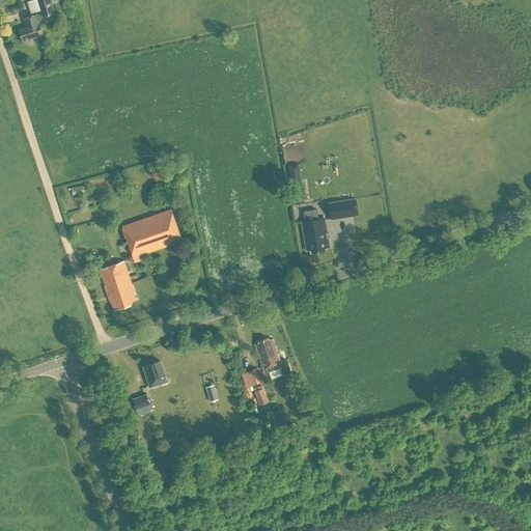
[(37,0),(44,17),(55,14),(50,0),(37,0)]
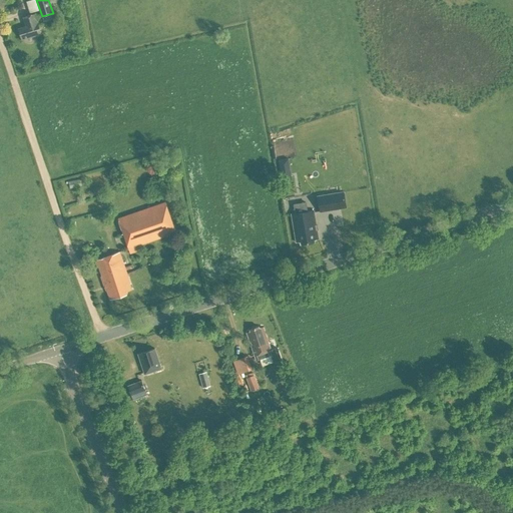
[(26,26),(18,29),(22,40),(41,34),(37,21),(37,22),(35,14),(23,17),(26,26)]
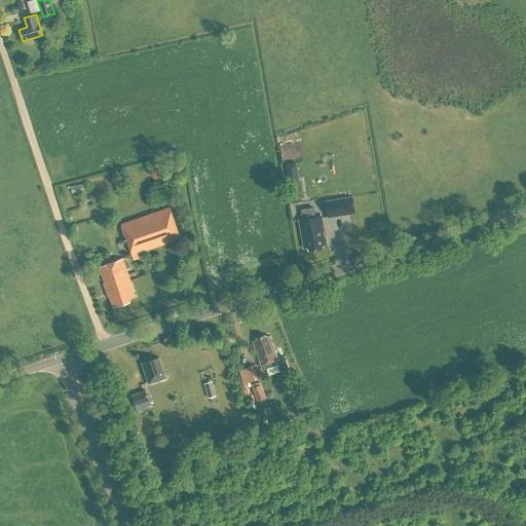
[(295,167),(286,170),(288,178),(296,177),(295,167)]
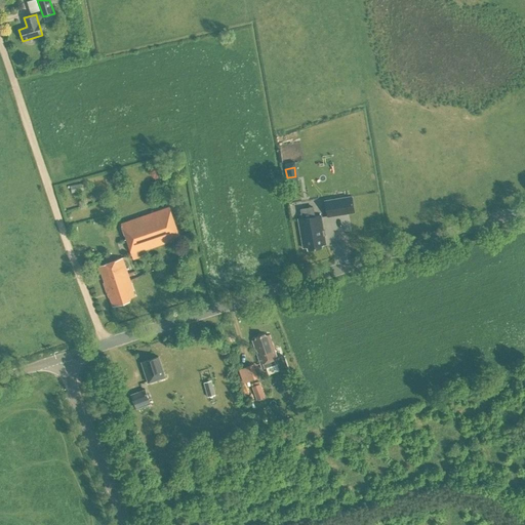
[(352,196),(325,200),(327,217),(355,212),(352,196)]
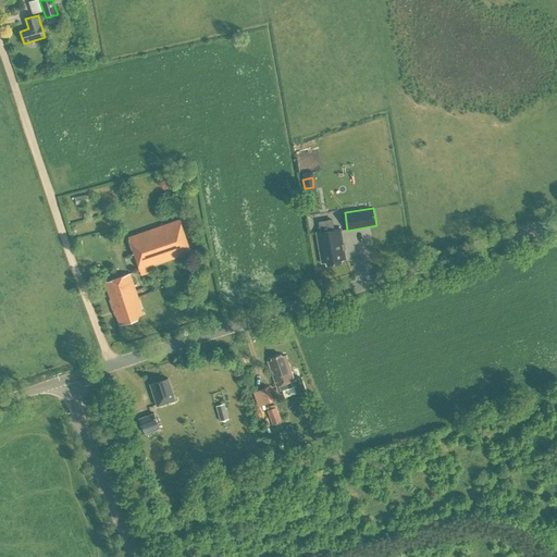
[(128,237),(141,275),(150,272),(148,268),(190,252),(180,220),(128,237)]
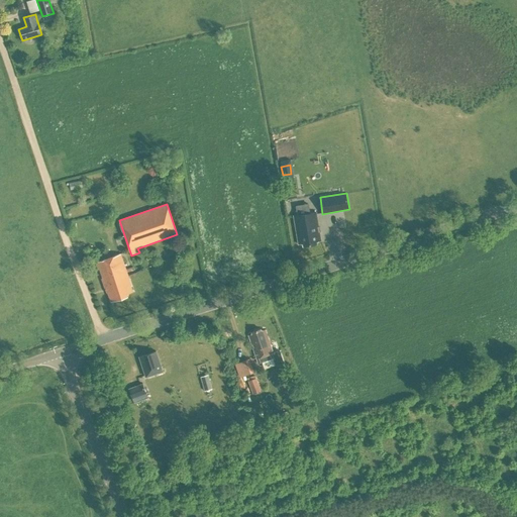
[(294,216),(299,243),(306,242),(306,245),(315,243),(314,241),(320,240),(316,213),(294,216)]
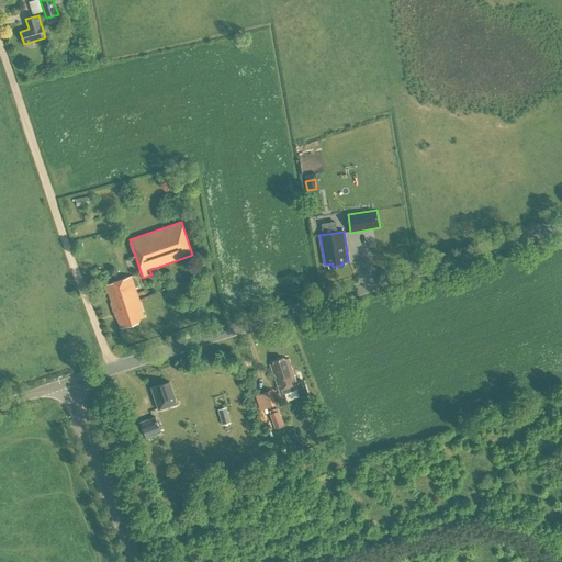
[(131,276),(104,285),(114,314),(115,314),(116,318),(117,318),(121,328),(139,322),(138,319),(144,317),(142,311),(143,311),(131,276)]
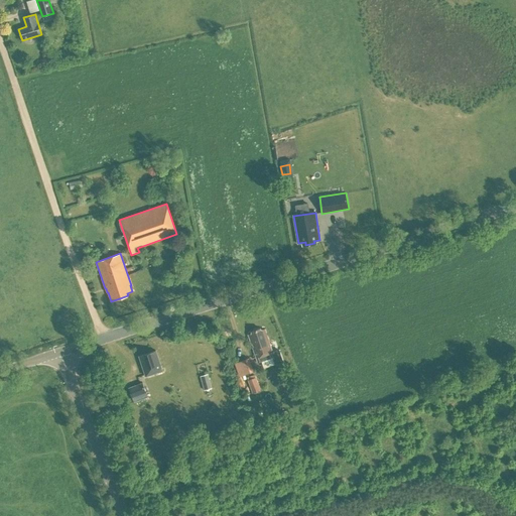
[(256,358),(262,356),(264,361),(273,358),(271,353),(272,352),(268,342),(267,342),(266,339),(267,338),(264,330),(260,331),(260,329),(252,332),(252,334),(248,335),(256,358)]
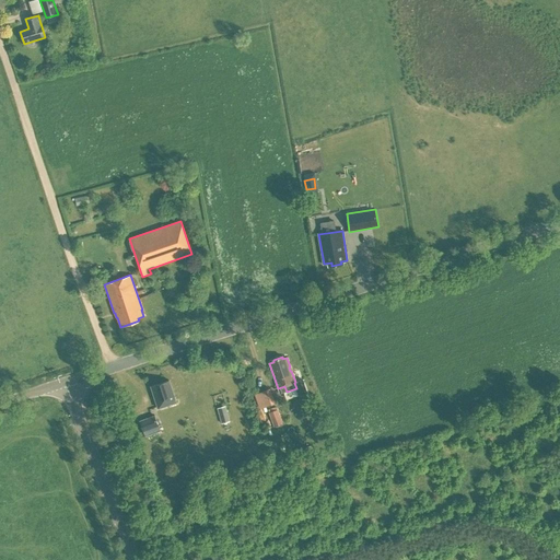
[(168,381),(151,386),(159,408),(176,403),(168,381)]
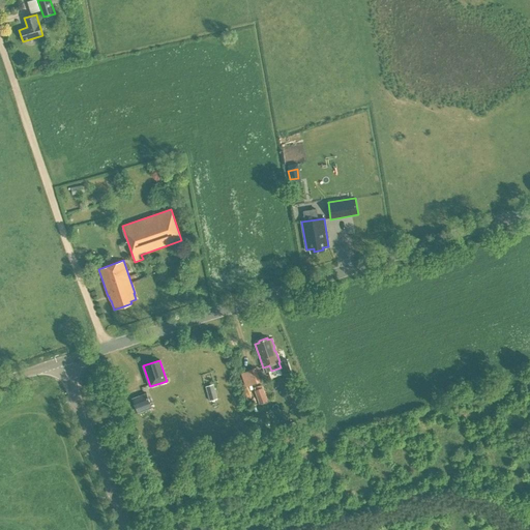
[(260,382),(256,367),(248,371),(254,384),(260,382)]
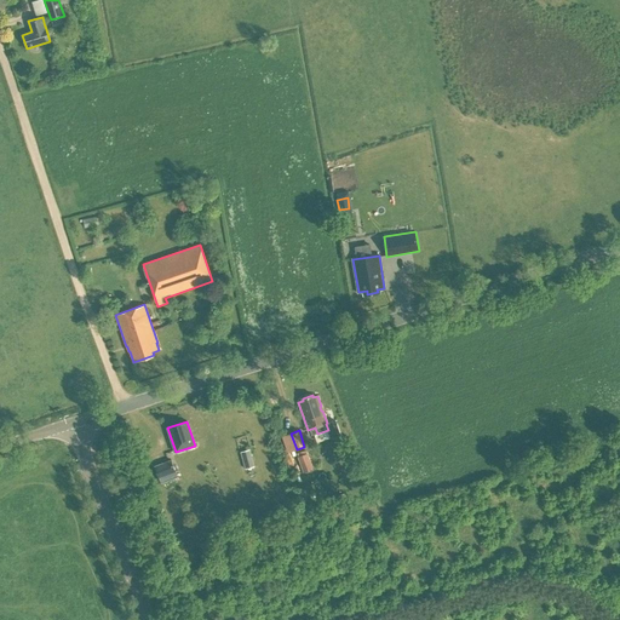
[(247,469),(257,466),(252,449),(242,452),(247,469)]
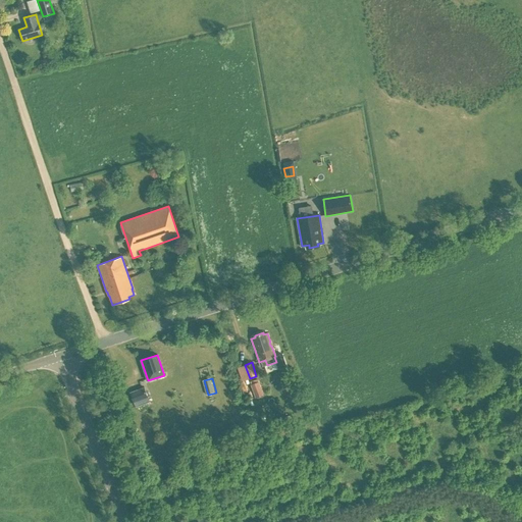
[(256,398),(264,395),(258,379),(250,382),(256,398)]
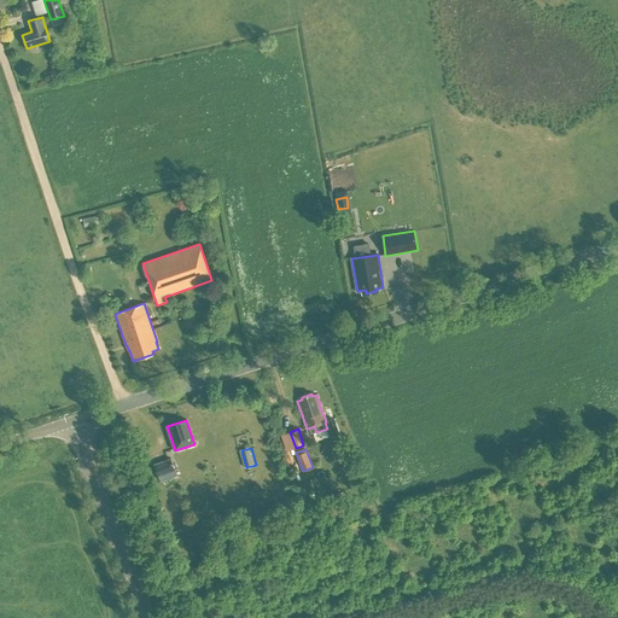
[(178,476),(170,458),(153,464),(161,483),(178,476)]
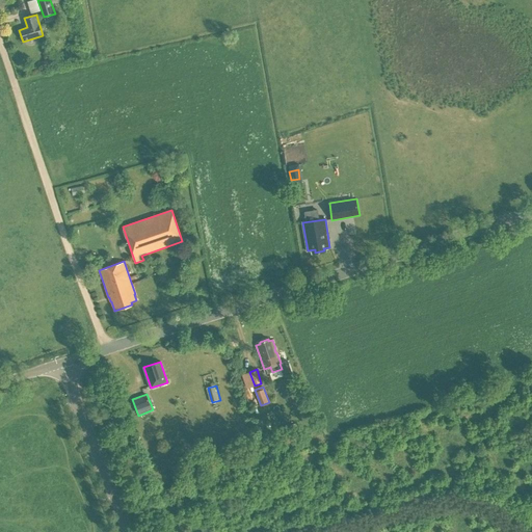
[(115,422),(109,424),(112,431),(118,428),(115,422)]
